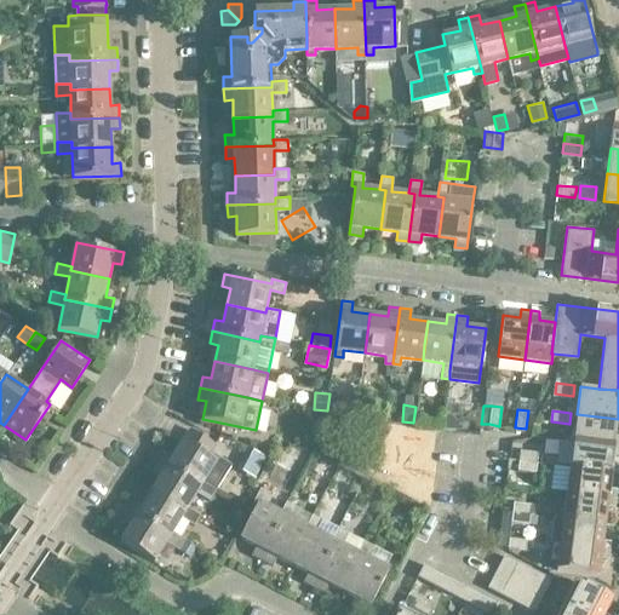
[(456,429),(458,413),(446,412),(443,426),(456,429)]
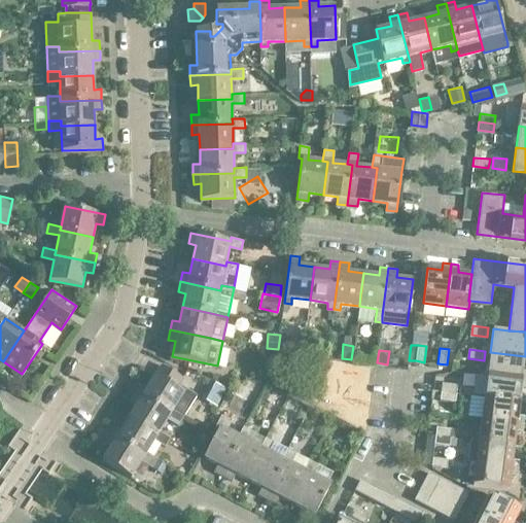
[(525,370),(523,370),(525,356),(490,352),(488,373),(525,377),(525,370)]
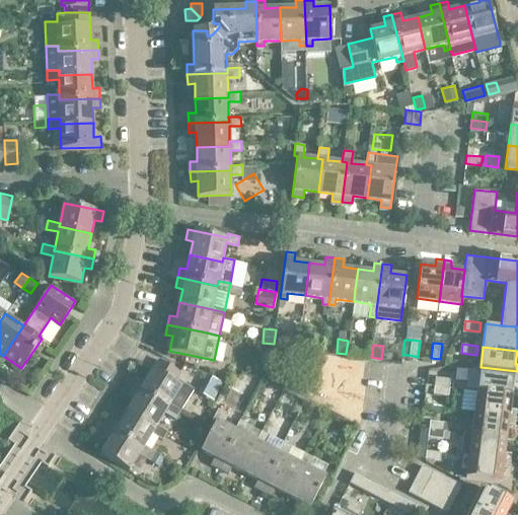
[(134,385),(168,407),(170,402),(180,410),(194,388),(182,382),(180,385),(173,381),(180,370),(159,358),(145,381),(139,377),(134,385)]
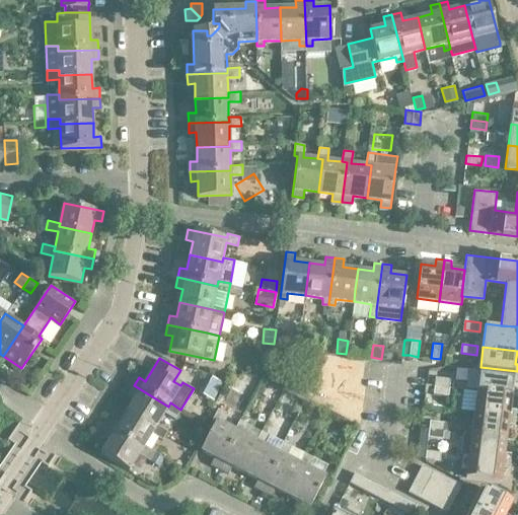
[(513,379),(517,379),(517,371),(481,367),(477,389),(511,393),(513,379)]
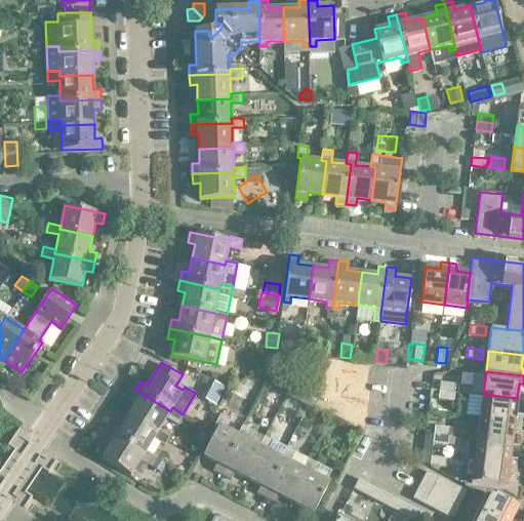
[(455,390),(456,382),(441,379),(440,388),(455,390)]
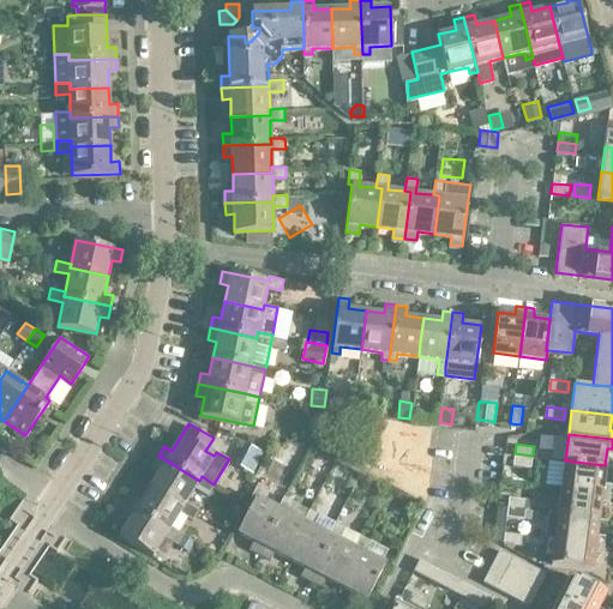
[(532,465),(533,456),(515,453),(512,463),(532,465)]
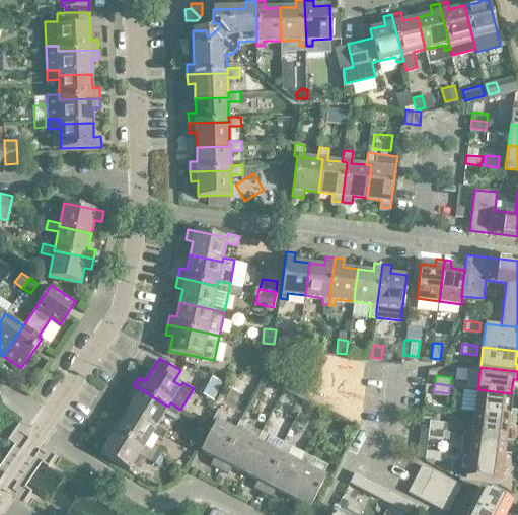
[(170,402),(168,407),(134,385),(128,394),(135,397),(128,410),(155,427),(165,411),(175,417),(180,410),(170,402)]
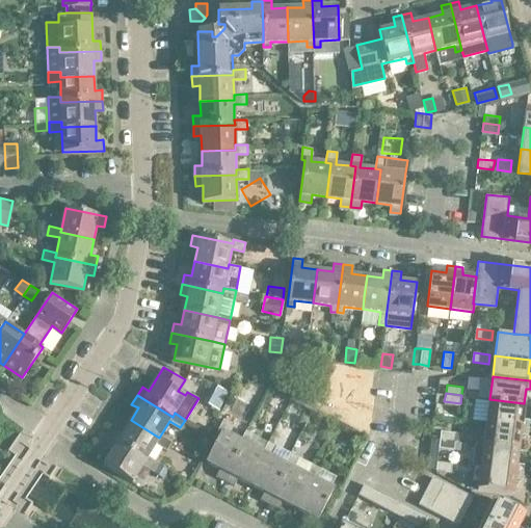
[(530,419),(523,418),(524,403),(489,399),(486,421),(529,426),(530,419)]
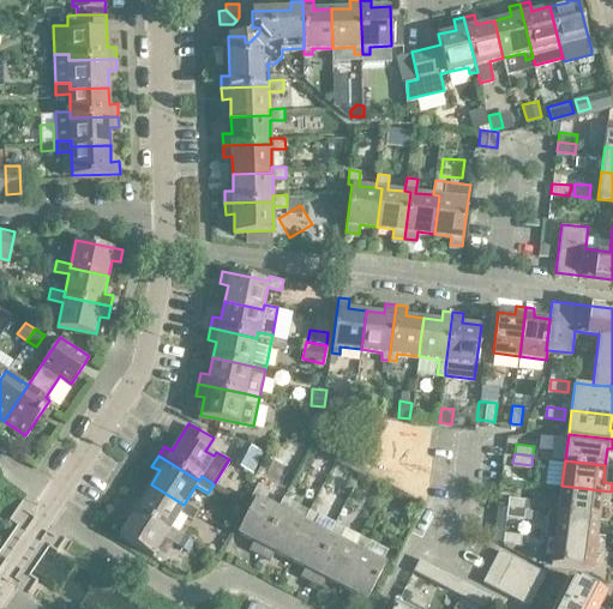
[(260,553),(282,510),(262,499),(269,487),(258,481),(252,494),(256,496),(239,531),(254,540),(250,547),(260,553)]
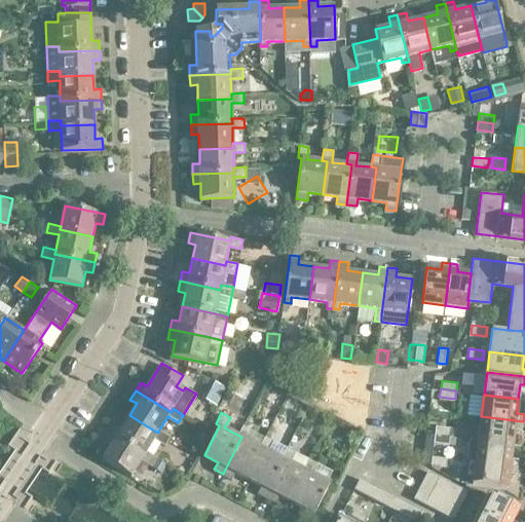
[(167,439),(157,433),(129,415),(121,429),(115,424),(110,433),(144,454),(152,441),(162,447),(167,439)]
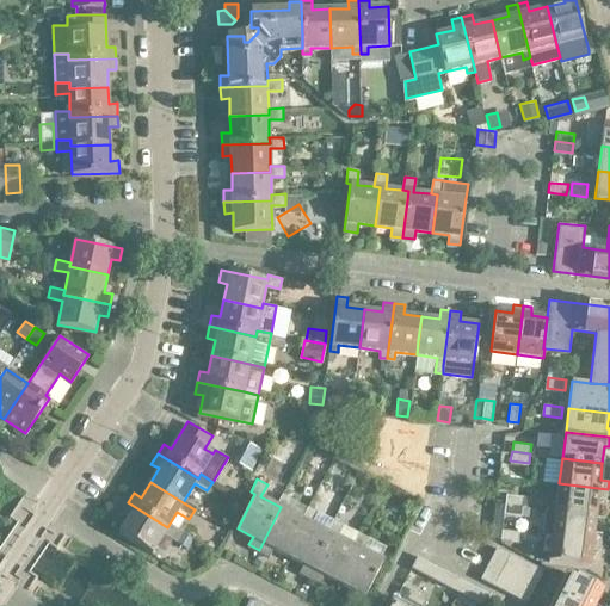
[(598,498),(607,499),(608,489),(559,483),(555,508),(596,513),(598,498)]
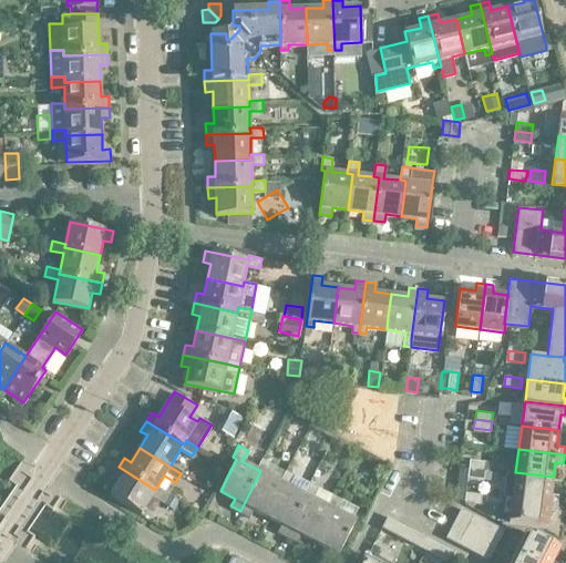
[(469,466),(485,468),(486,460),(470,458),(469,466)]
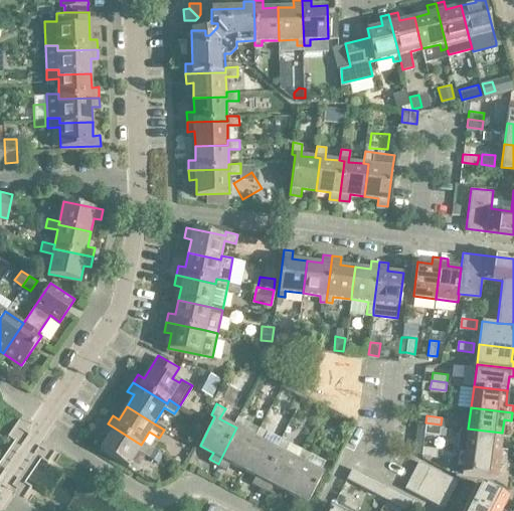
[(242,417),(236,428),(218,464),(227,468),(230,462),(243,468),(259,439),(245,433),(250,421),(242,417)]
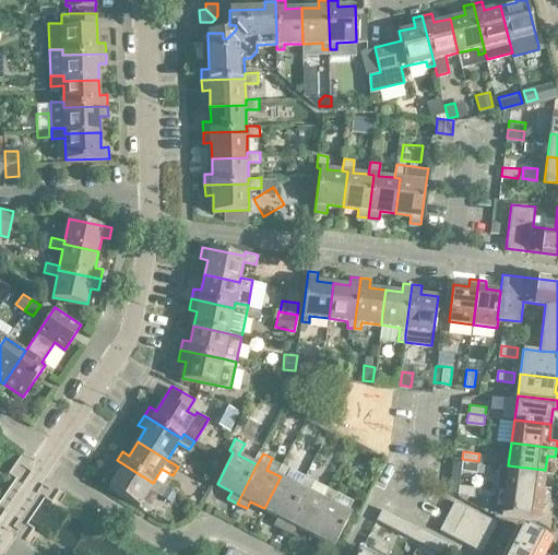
[(477,469),(478,461),(462,459),(461,467),(477,469)]
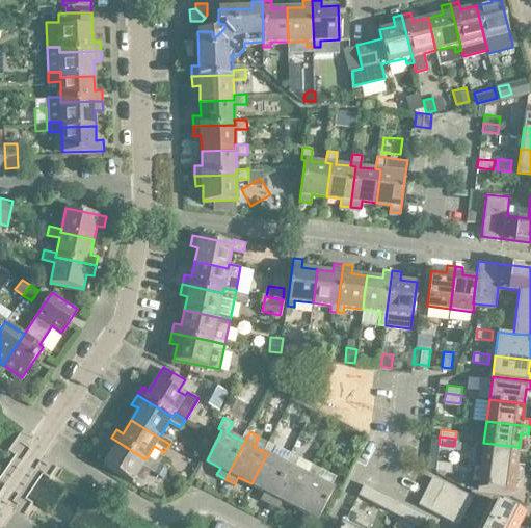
[(111,450),(104,464),(132,481),(140,468),(143,464),(154,470),(164,476),(169,468),(149,455),(145,459),(111,438),(105,446),(111,450)]
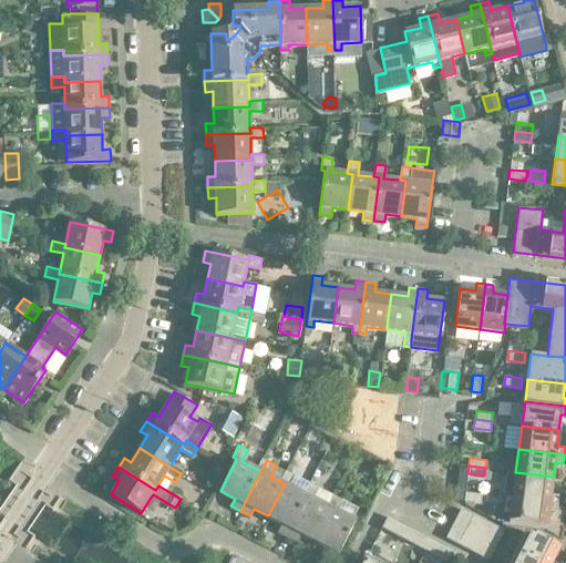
[(515,472),(506,471),(503,495),(513,497),(558,502),(559,493),(551,493),(553,477),(515,472)]
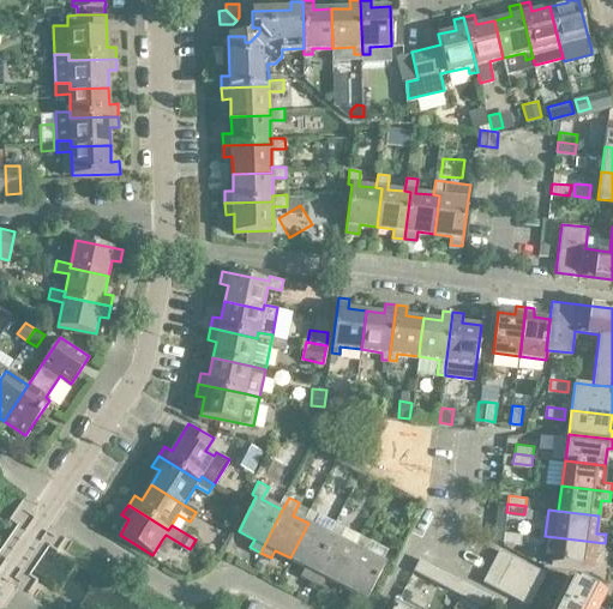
[(314,511),(308,523),(290,558),(305,566),(301,573),(312,579),(334,536),(318,529),(325,516),(314,511)]
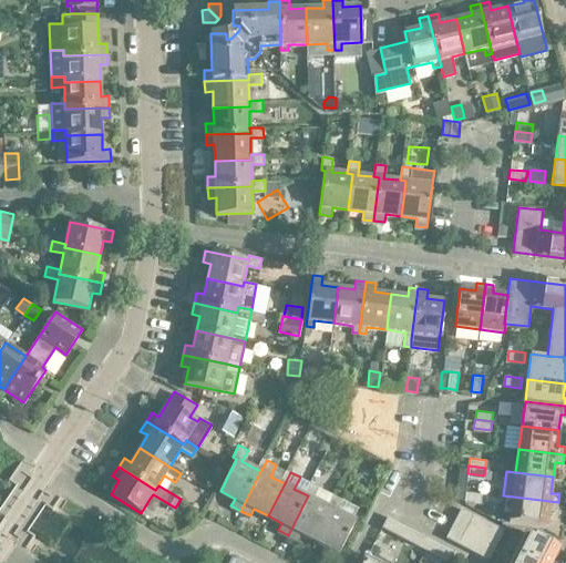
[(315,484),(308,495),(288,535),(298,540),(301,533),(315,540),(331,508),(317,501),(323,489),(315,484)]
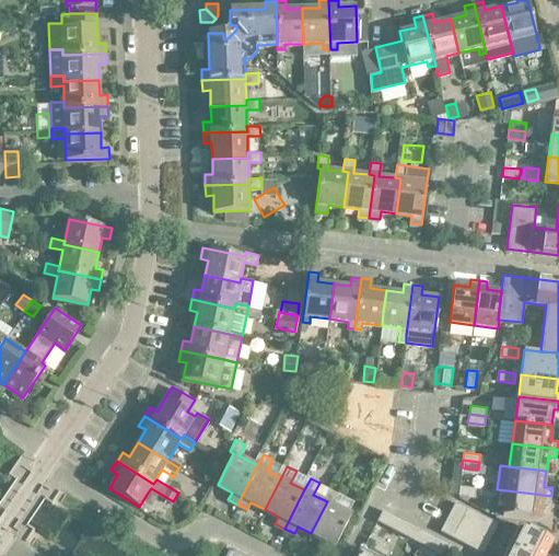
[(458,494),(475,496),(476,486),(459,484),(458,494)]
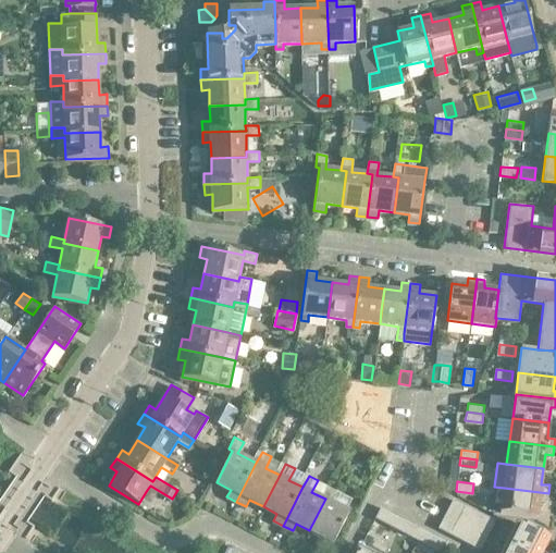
[(332,488),(325,499),(309,530),(323,538),(320,544),(330,550),(349,511),(335,504),(341,492),(332,488)]
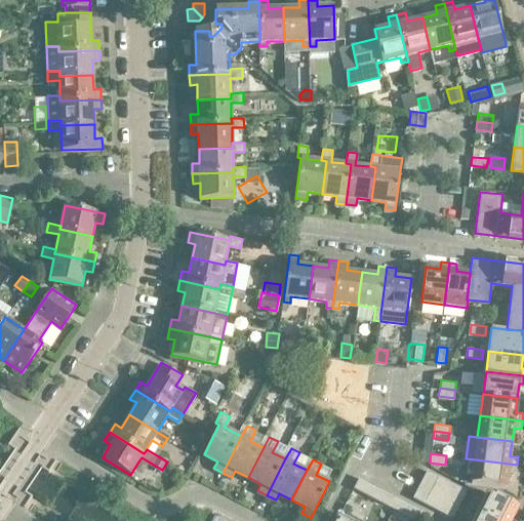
[(508,472),(516,473),(517,465),(475,459),(472,482),(507,486),(508,472)]
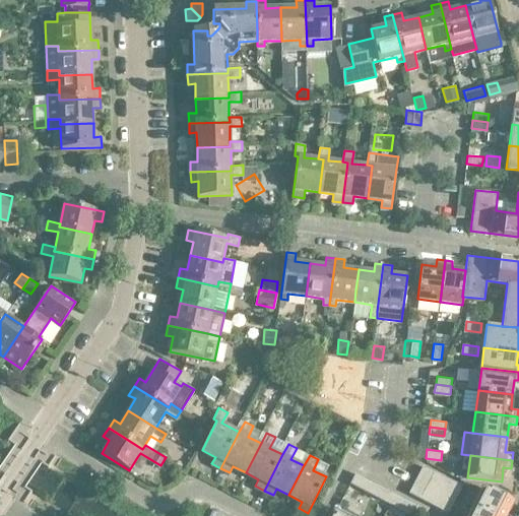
[(409,492),(437,506),(448,512),(462,484),(424,464),(409,492)]
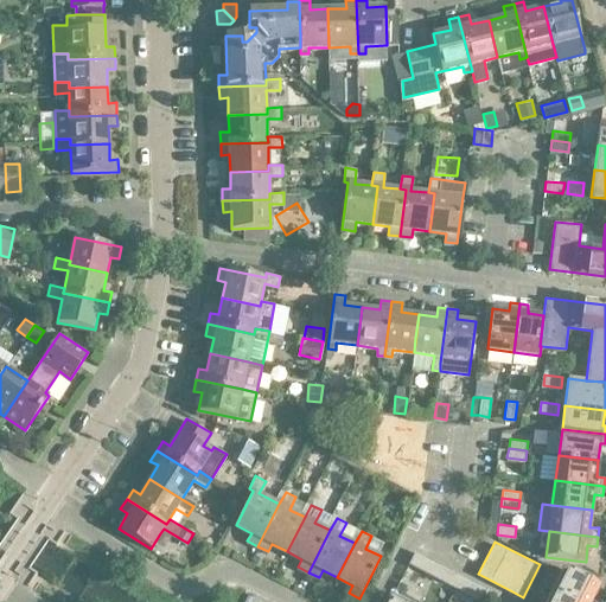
[(409,563),(441,580),(482,601),(489,588),(416,550),(409,563)]
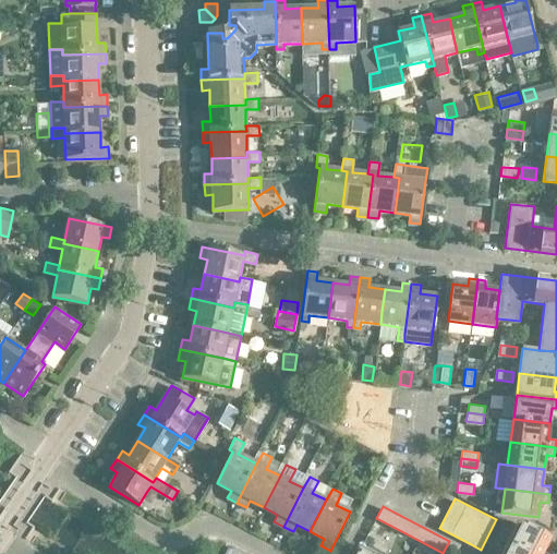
[(522,524),(506,553),(542,553),(551,538),(522,524)]
